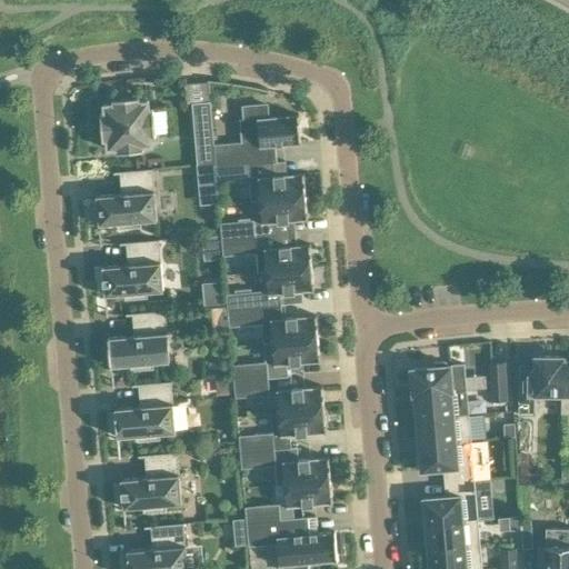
[(118,152),(145,150),(143,146),(152,145),(151,137),(156,136),(153,109),(149,109),(149,100),(140,101),(139,97),(112,99),(113,103),(105,105),(105,113),(100,113),(103,140),(108,140),(108,149),(117,148),(118,152)]
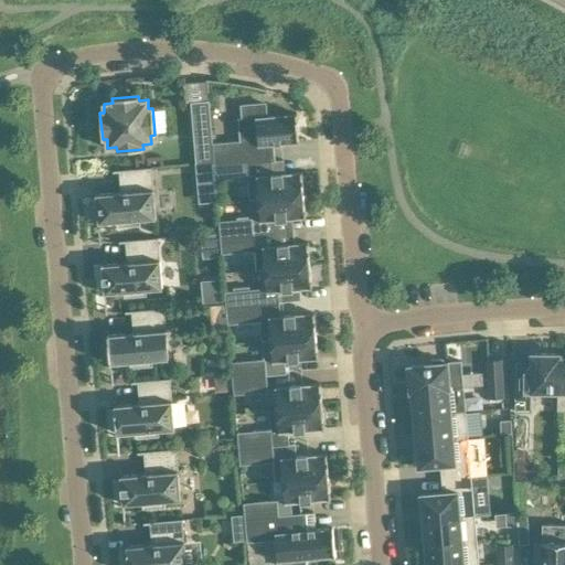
[(211,137),(212,137),(210,99),(208,100),(208,102),(192,103),(195,138),(211,137)]
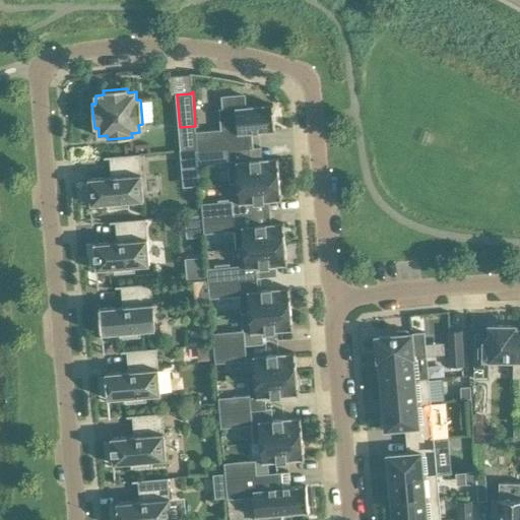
[(220,129),(196,132),(198,149),(198,151),(229,149),(229,150),(254,148),(253,133),(275,131),(273,105),(245,107),(244,95),(222,98),(223,109),(219,109),(220,129)]
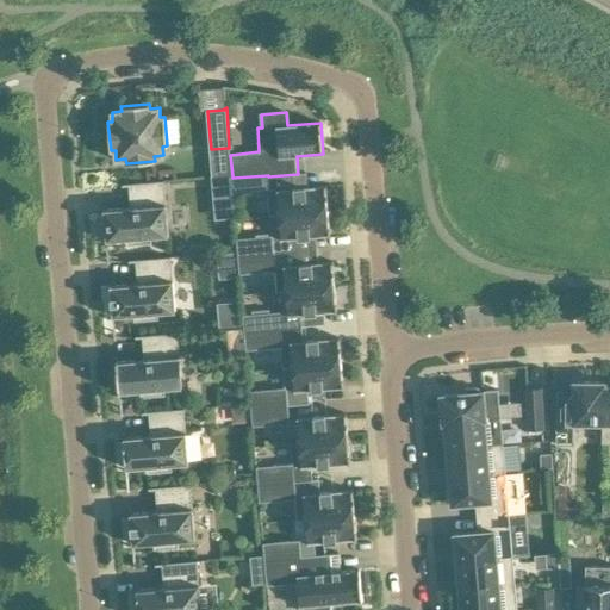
[(234,195),(232,178),(231,175),(211,176),(213,197),(234,195)]
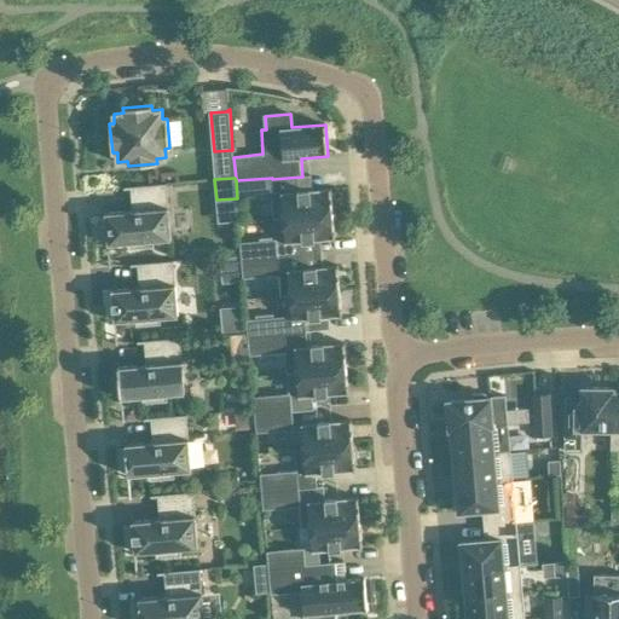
[(273,196),(272,179),(272,178),(236,180),(237,198),(273,196)]
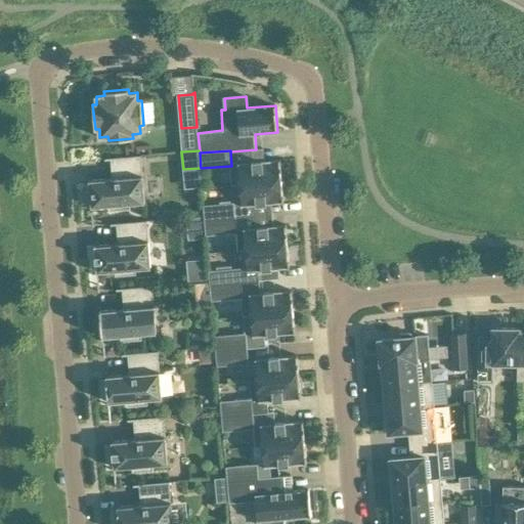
[(89,179),(91,207),(110,205),(111,210),(130,208),(129,204),(145,202),(141,156),(105,159),(105,160),(112,159),(113,177),(89,179)]
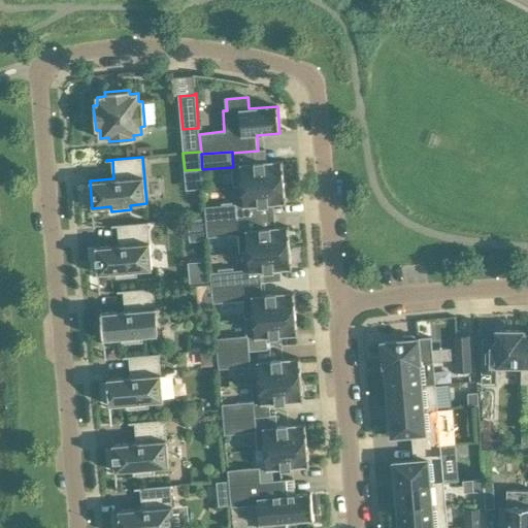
[(240,164),(241,186),(285,182),(283,160),(240,164)]
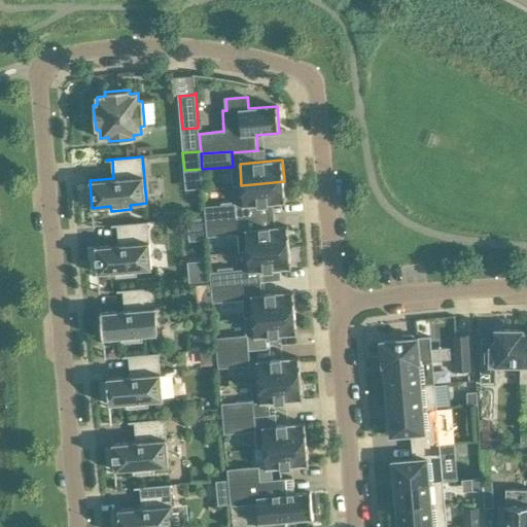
[(284,181),(241,185),(243,203),(243,207),(254,206),(285,203),(284,181)]
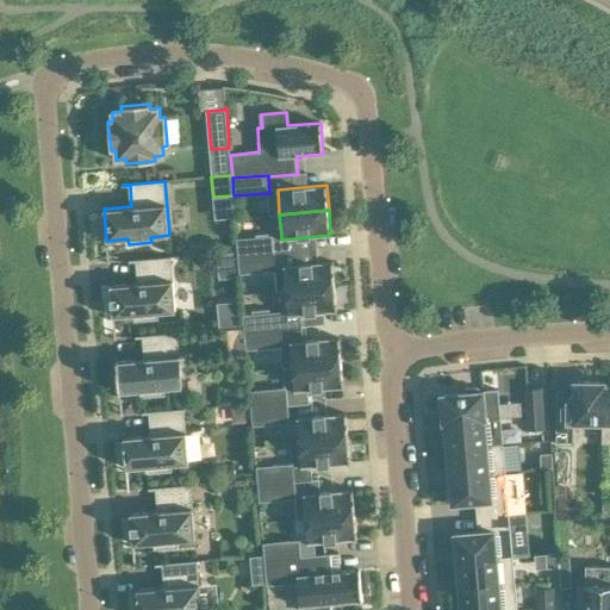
[(256,237),(237,238),(238,256),(274,253),(296,250),(294,238),(281,240),(281,235),(269,236),(269,234),(256,235),(256,237)]
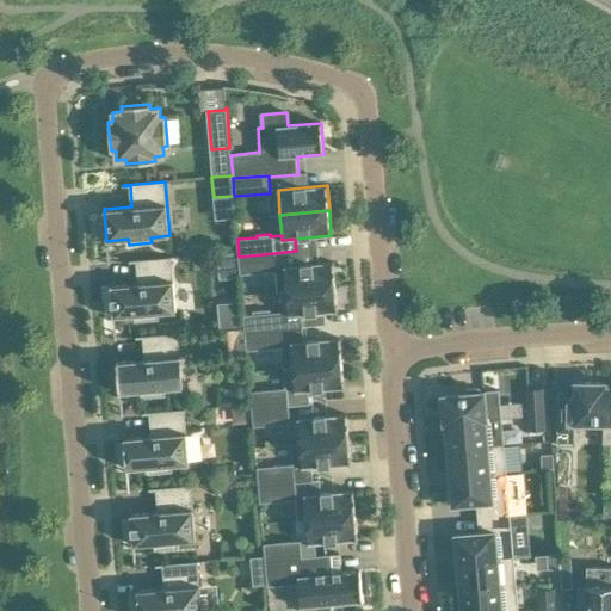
[(287,289),(287,291),(335,287),(333,261),(297,265),(296,251),(275,253),(239,257),(240,273),(275,271),(276,290),(287,289)]
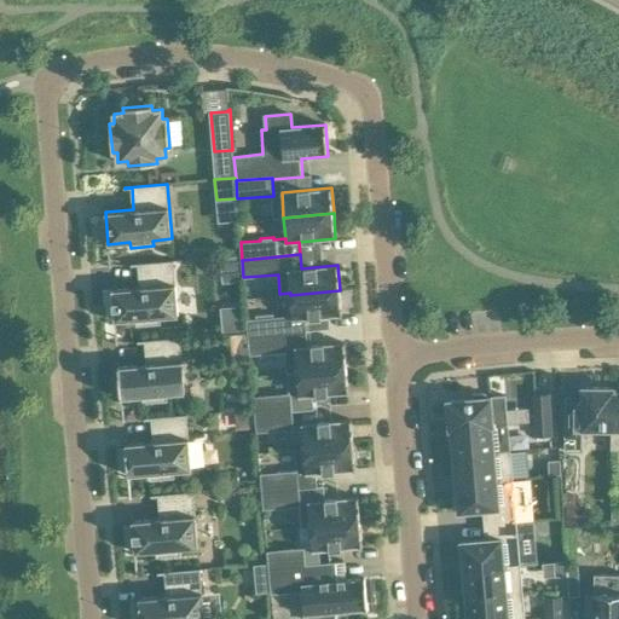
[(229,272),(242,272),(239,256),(227,258),(229,272)]
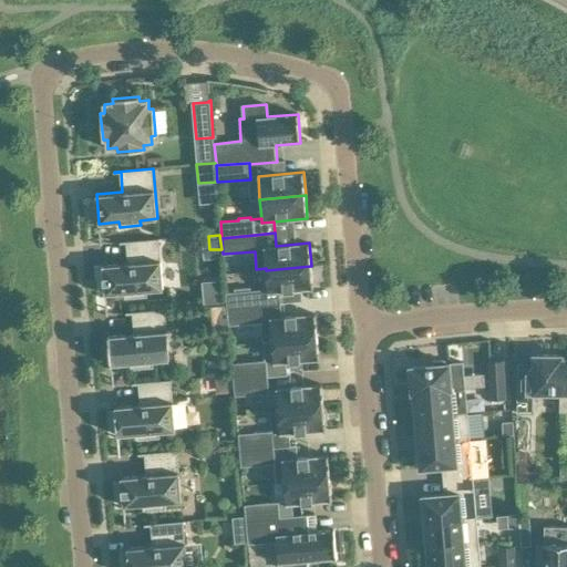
[(102,265),(105,295),(125,292),(126,298),(146,296),(146,290),(163,289),(158,238),(120,241),(120,244),(126,243),(129,263),(102,265)]
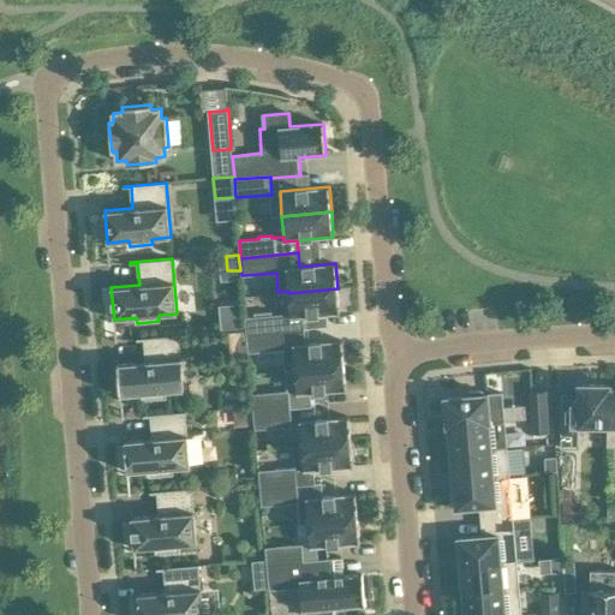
[(338,288),(288,293),(290,314),(272,315),(272,312),(255,314),(255,316),(245,317),(246,335),(305,330),(304,316),(340,314),(338,288)]
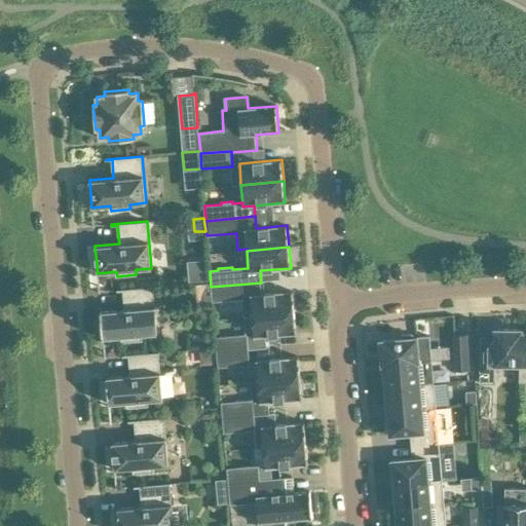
[(245,316),(295,312),(293,291),(262,294),(261,283),(211,287),(213,301),(242,298),(245,316)]
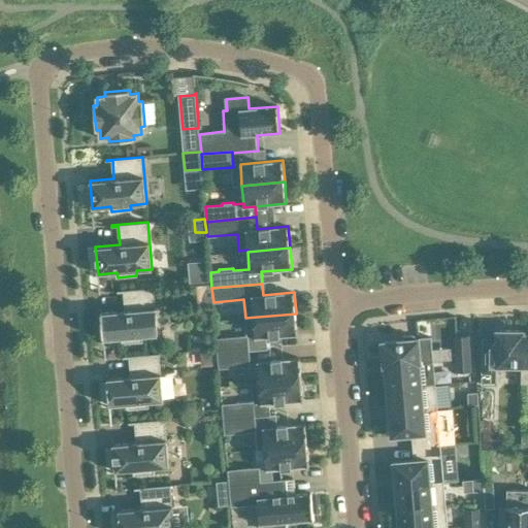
[(101,312),(103,339),(123,338),(123,343),(142,341),(141,336),(158,335),(154,288),(118,291),(118,293),(124,292),(125,310),(101,312)]
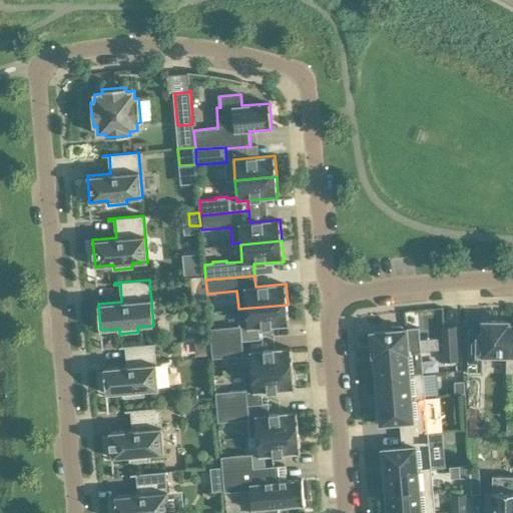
[(260,328),(290,326),(288,305),(238,309),(239,326),(240,326),(241,340),(241,341),(261,339),(260,328)]
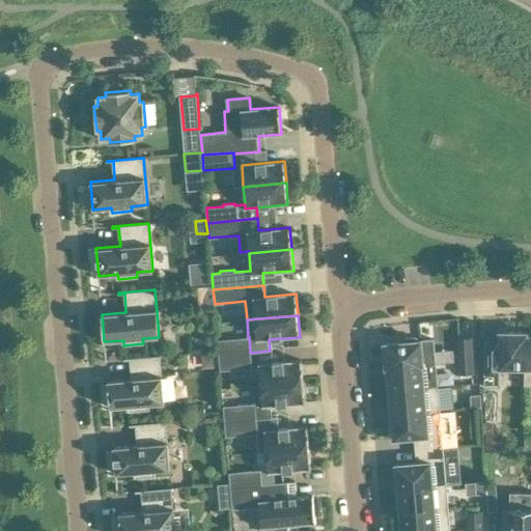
[(500,368),(525,368),(525,332),(499,332),(499,341),(485,340),(485,355),(484,387),(500,387),(500,368)]
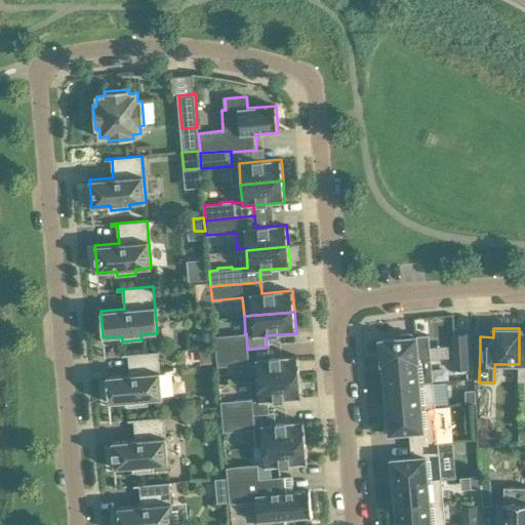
[(214,336),(216,351),(247,348),(246,333),(245,333),(214,336)]
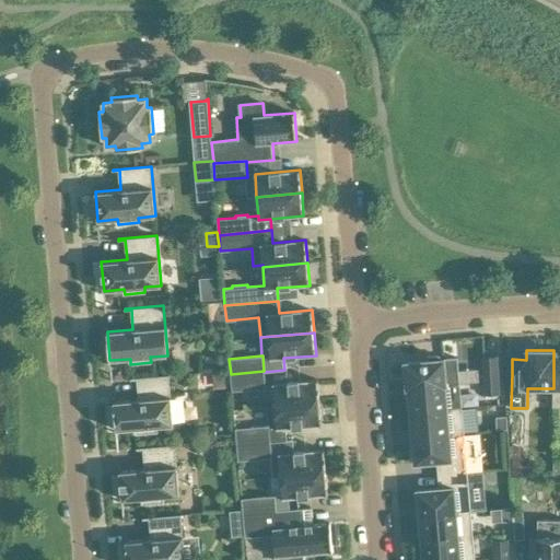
[(407,388),(408,388),(445,385),(459,384),(457,358),(440,359),(440,356),(428,357),(429,360),(404,362),(407,388)]
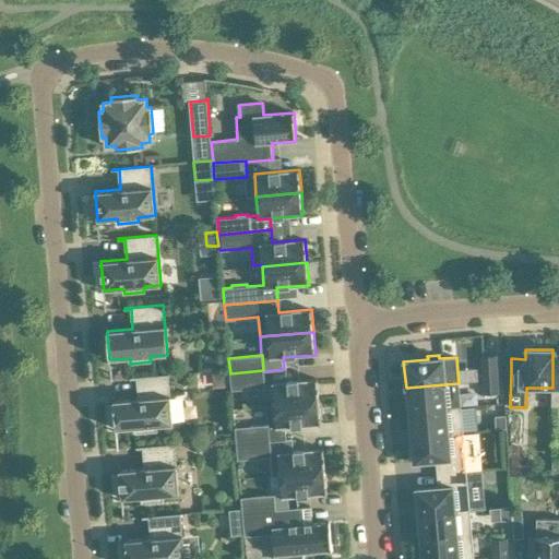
[(484,383),(498,382),(496,356),(480,357),(482,380),(484,380),(484,383)]
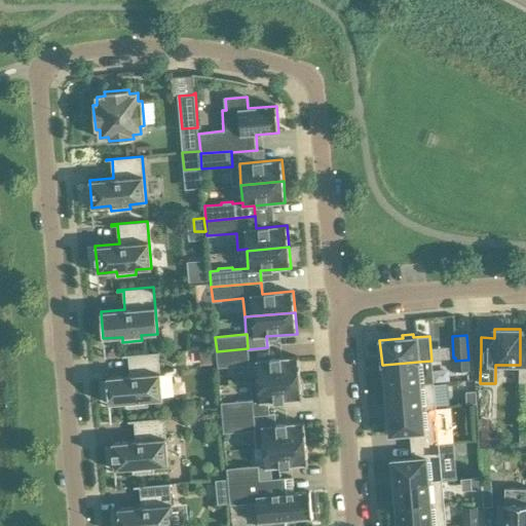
[(248,348),(217,351),(218,367),(250,364),(248,349),(248,348)]
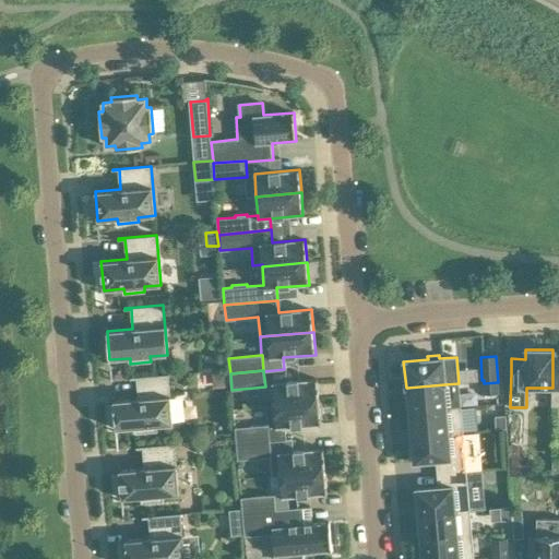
[(213,389),(227,387),(226,373),(212,375),(213,389)]
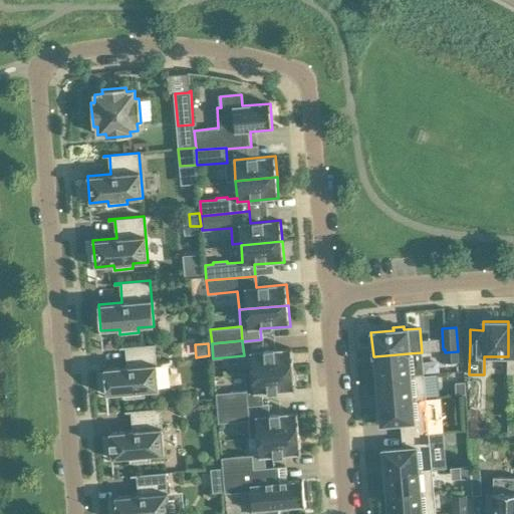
[(104,368),(106,395),(124,393),(125,398),(144,397),(144,392),(159,390),(155,344),(119,347),(120,348),(125,348),(127,366),(104,368)]
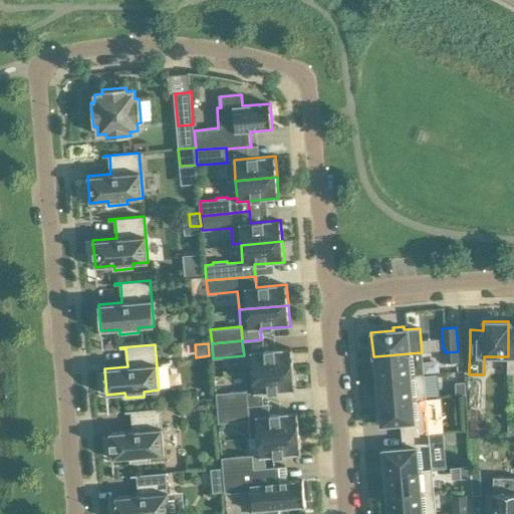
[(250,351),(252,372),(293,369),(292,348),(250,351)]
